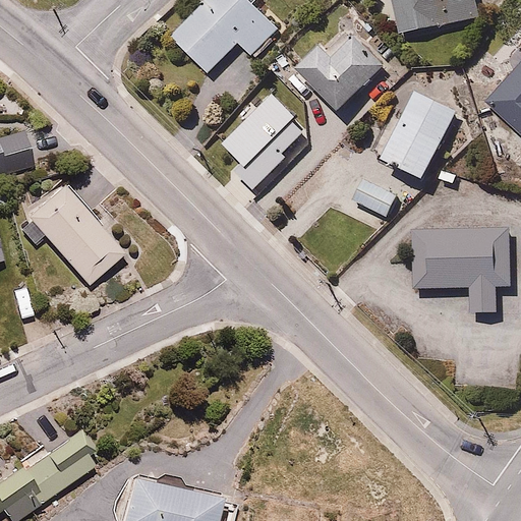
[(207,0),(170,39),(211,77),(243,44),(258,59),(284,32),(250,0),(207,0)]
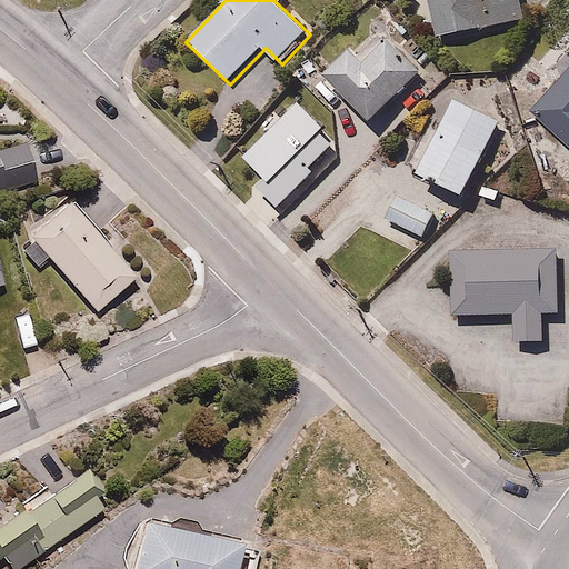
[(438,27),(439,36),(527,18),(522,0),(415,0),(421,30),(438,27)]
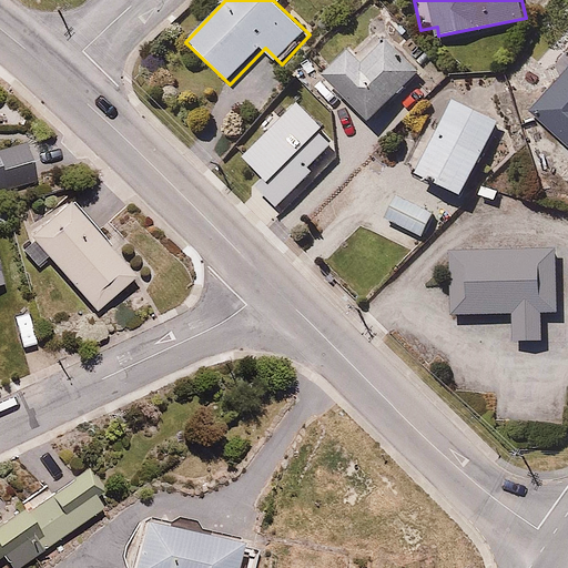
[(369,120),(418,77),(385,39),(359,61),(354,54),(316,88),(336,109),(350,98),(369,120)]
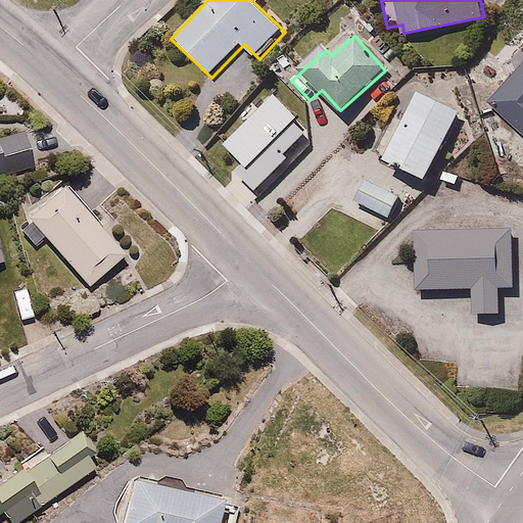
[(522,66),(487,105),(522,138),(522,66)]
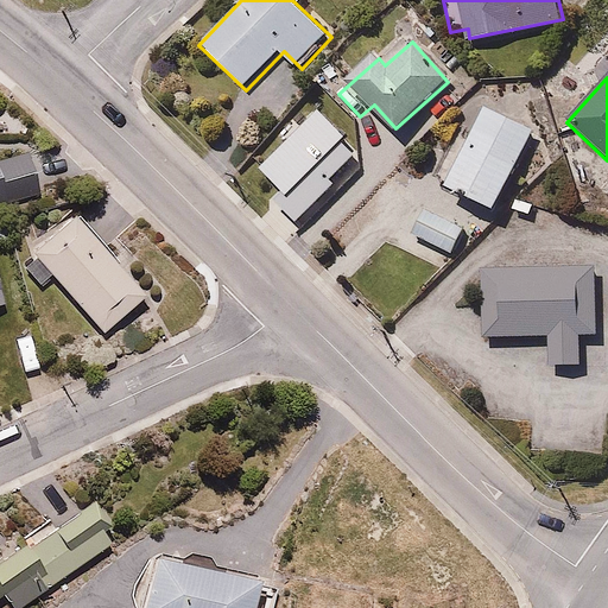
[(538,130),(486,103),(447,187),(498,211),(538,130)]
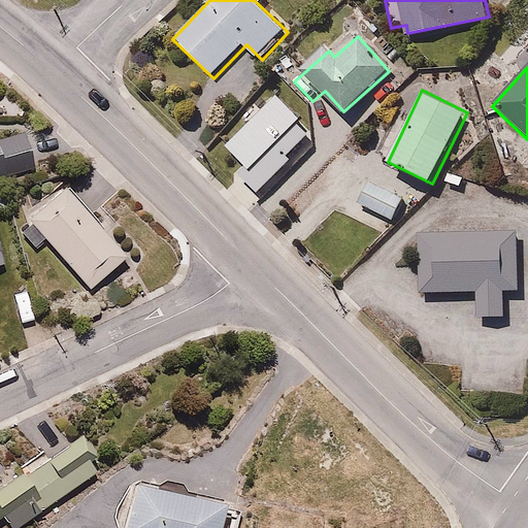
[(275,95),(226,144),(248,166),(239,175),(257,193),(290,159),(286,155),(310,130),(275,95)]
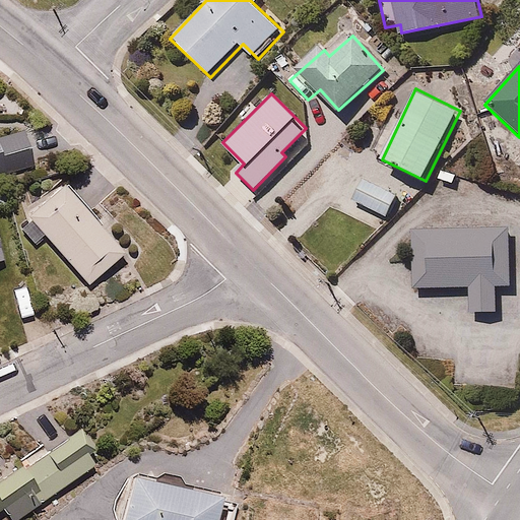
[(0,177),(36,169),(26,131),(0,137),(0,177)]
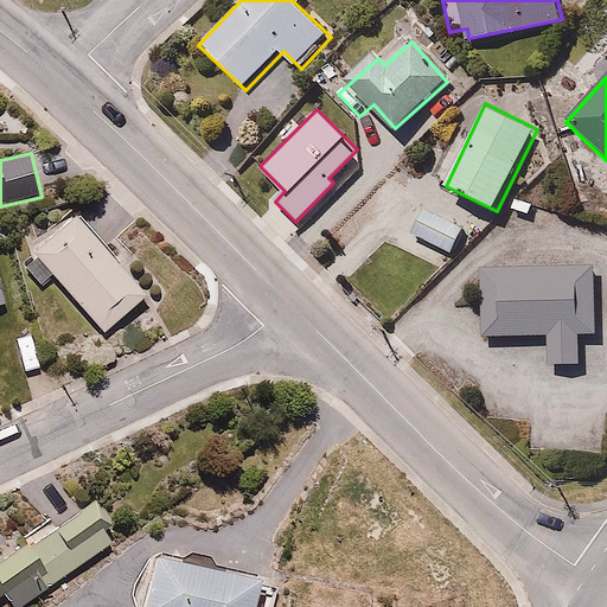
[(460,229),(422,210),(411,234),(449,251),(460,229)]
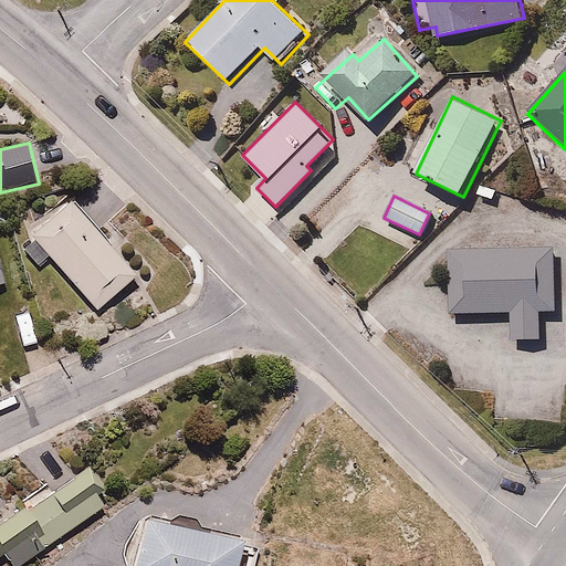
[(70,198),(30,234),(98,310),(138,273),(70,198)]
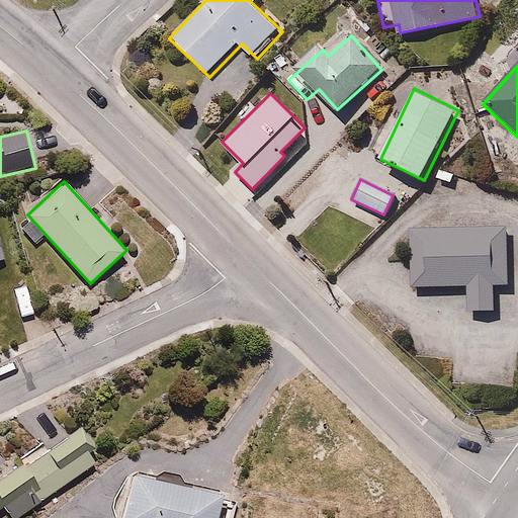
[(411,285),(471,285),(471,310),(497,310),(497,285),(509,285),(508,225),(411,226),(411,285)]
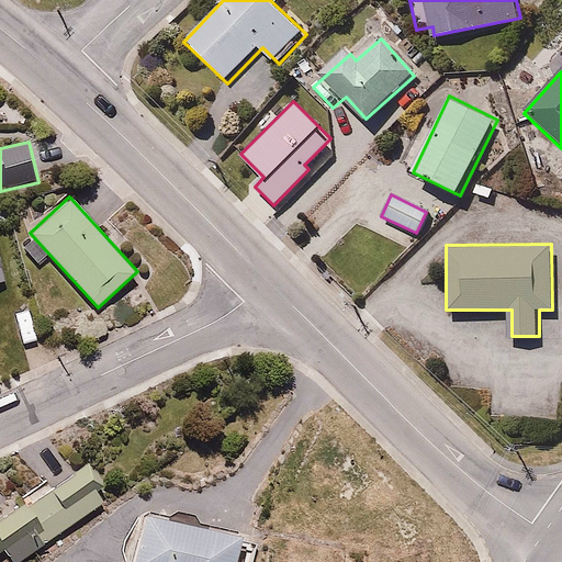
[(0,552),(4,551),(11,561),(20,561),(104,503),(96,490),(103,485),(89,461),(0,518),(0,552)]
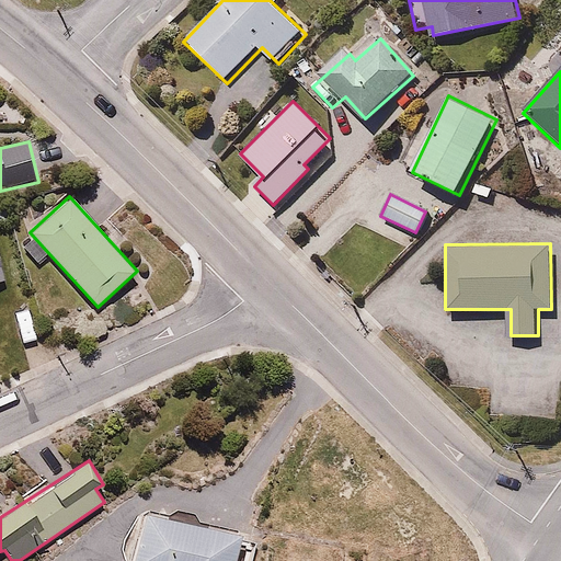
[(248,560),(253,539),(140,515),(129,560),(248,560)]
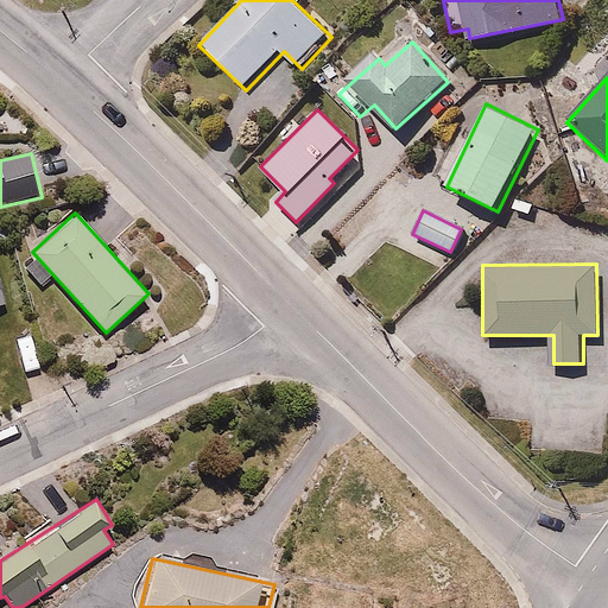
All buildings are outlined.
